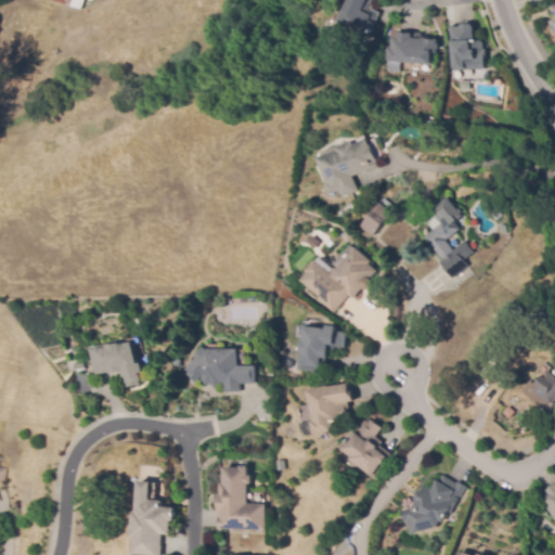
[(48,0),(80,9),(82,0),(48,0)]
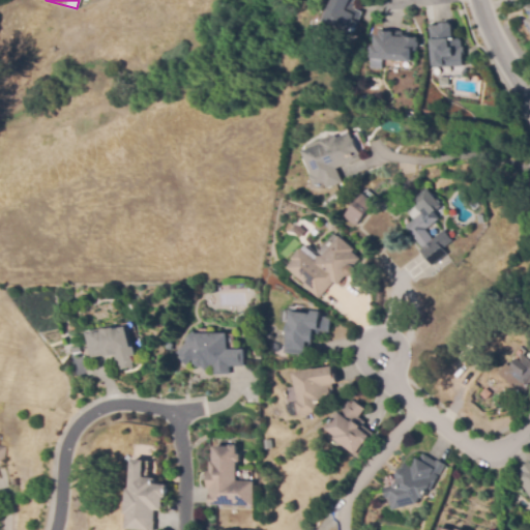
[(352,35),(322,21),(332,0),(355,0),(354,4),(356,5),(354,8),(362,12),(352,35)]
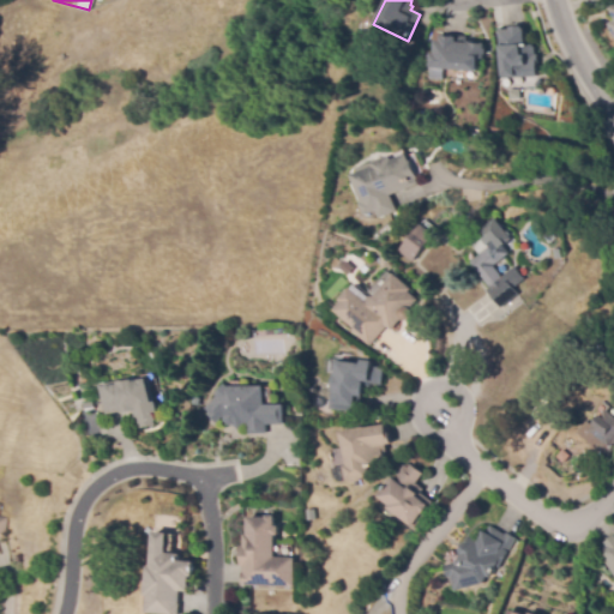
[(501,79),(499,48),(500,48),(499,29),(527,26),(528,46),(534,46),(535,55),(537,55),(539,64),(536,64),(537,77),(501,79)]
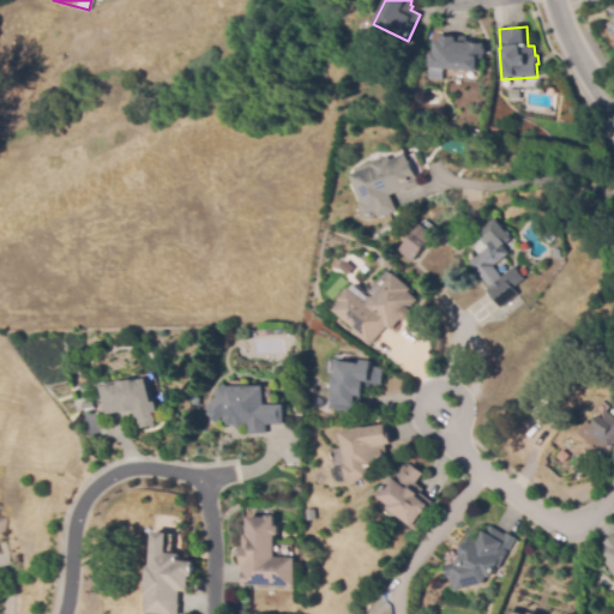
[(476,72),(428,68),(428,66),(427,66),(427,55),(429,55),(429,53),(433,54),(434,41),(439,42),(440,35),(465,37),(465,41),(474,41),(474,43),(485,44),(483,49),(486,49),(486,55),(483,55),(482,60),(477,60),(476,72)]
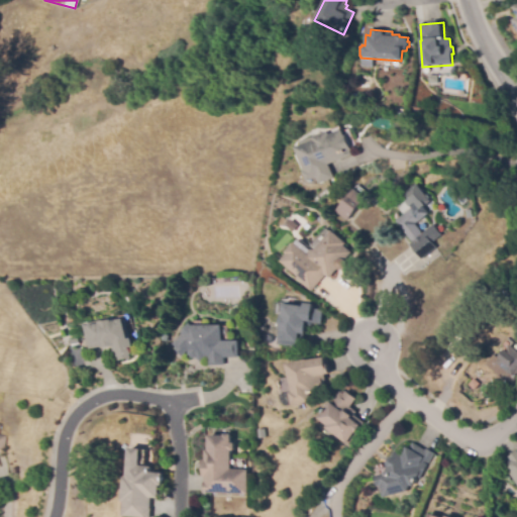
[(319,185),(316,178),(306,182),(303,172),(306,171),(297,148),(316,140),(315,138),(331,132),(332,135),(343,130),(345,136),(347,135),(352,149),(351,151),(353,156),(329,165),(334,179),(319,185)]
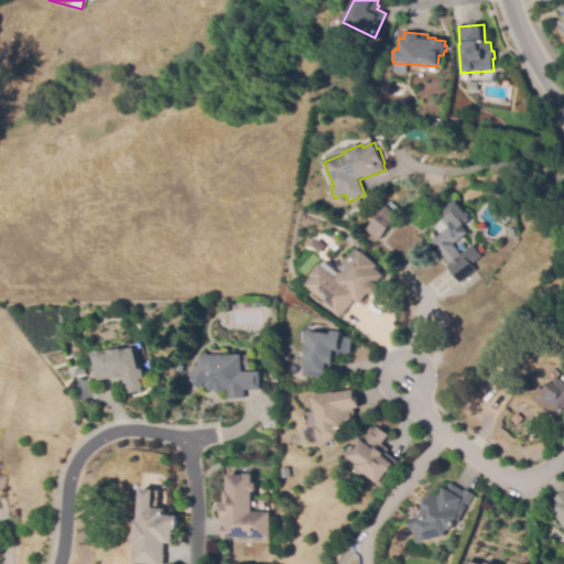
[(461,284),(447,267),(451,264),(433,242),(442,235),(432,223),(456,202),(466,214),(468,213),(470,216),(469,218),(470,220),(464,226),(469,232),(454,246),(462,255),(473,246),(487,262),(461,284)]
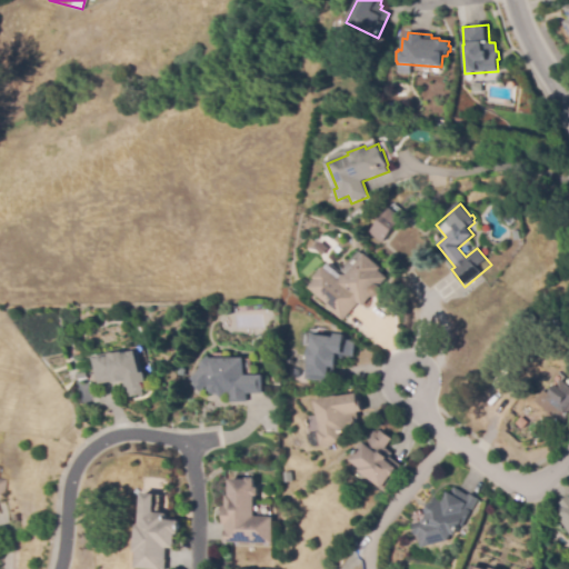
[(383,243),(370,233),(389,208),(402,218),(383,243)]
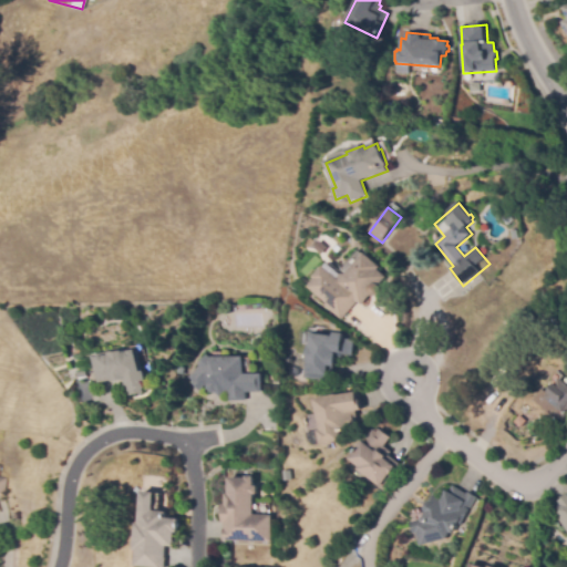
[(370,296),(362,306),(358,301),(341,320),(327,306),(328,303),(310,287),(317,279),(315,277),(325,266),(338,279),(341,275),(346,275),(366,254),(380,267),(379,269),(387,277),(379,286),(381,288),(381,290),(381,291),(381,292),(381,295),(380,295),(379,296),(378,297),(377,298),(374,298),(372,297),(371,296),(370,296)]
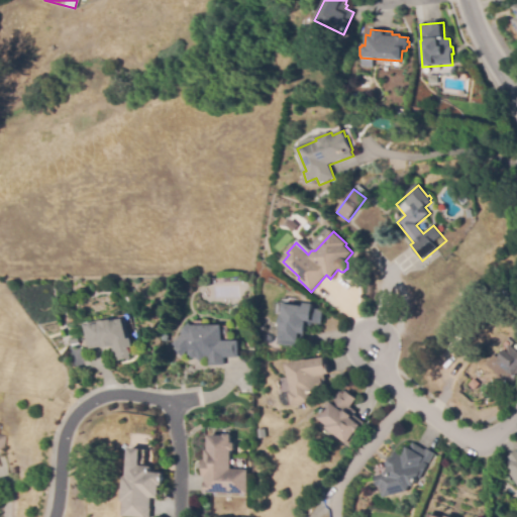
[(454,263),(449,259),(453,252),(458,256),(454,263)]
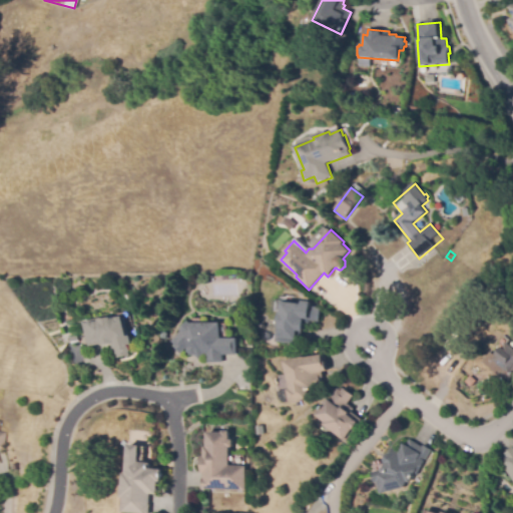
[(300,345),(276,342),(279,314),(280,314),(282,305),(284,305),(284,301),(311,305),(311,308),(313,308),(313,307),(318,308),(318,309),(322,310),(321,322),(310,321),(309,324),(303,323),(300,345)]
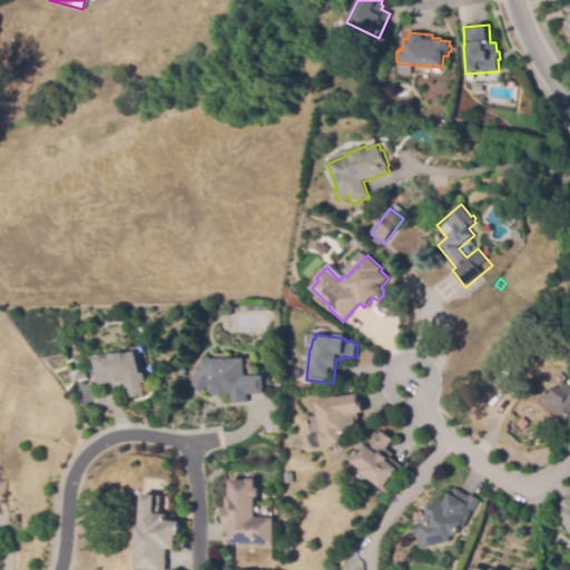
[(98,360),(136,353),(140,374),(145,373),(146,383),(143,384),(144,394),(128,396),(127,387),(124,387),(123,383),(111,385),(111,381),(97,384),(92,357),(98,356),(98,360)]
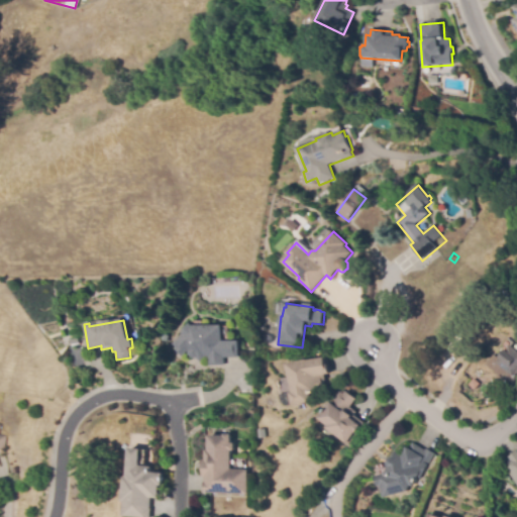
[(193,324),(223,324),(223,340),(239,340),(239,356),(225,356),(225,364),(210,364),(210,356),(206,356),(202,360),(198,357),(192,357),(189,353),(189,349),(183,355),(176,347),(178,346),(174,343),(183,332),(182,331),(190,322),(193,324)]
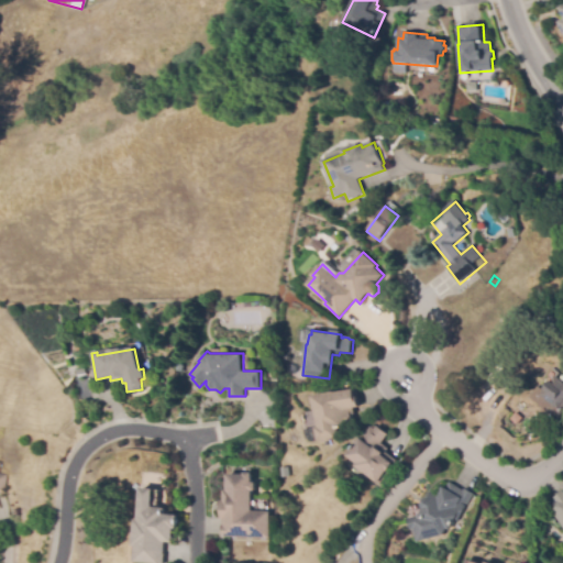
[(562,411),(556,420),(526,397),(531,392),(533,393),(538,388),(540,390),(542,387),(551,374),(562,383),(562,411)]
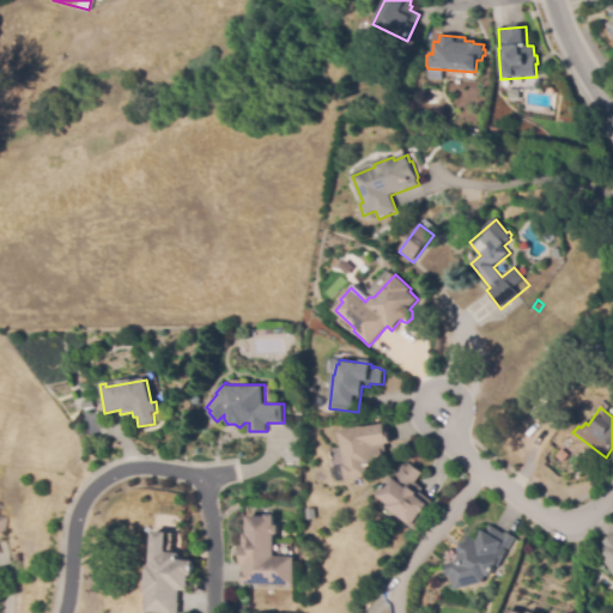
[(349,481),(349,480),(345,481),(343,466),(346,466),(340,432),(352,430),(352,429),(364,426),(364,428),(386,425),(387,432),(388,432),(390,444),(384,444),(386,451),(381,451),(383,460),(374,461),(375,466),(368,467),(369,474),(365,478),(359,479),(359,480),(349,481)]
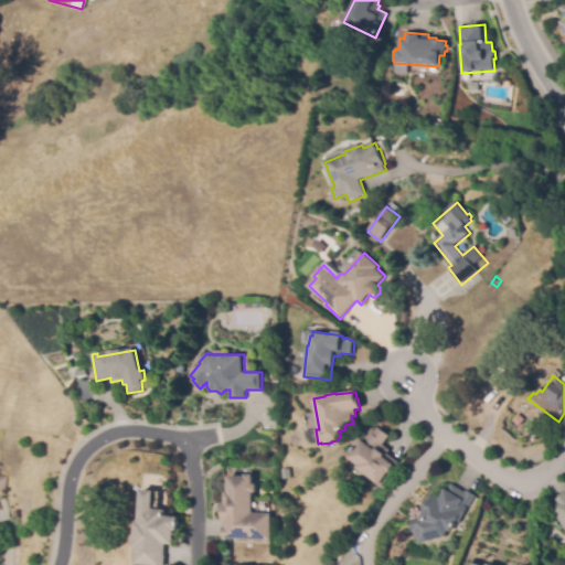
[(379,487),(356,468),(358,466),(349,458),(362,441),(360,440),(365,434),(368,435),(373,428),(375,430),(379,427),(390,436),(383,445),(390,450),(387,454),(398,464),(381,484),(379,487)]
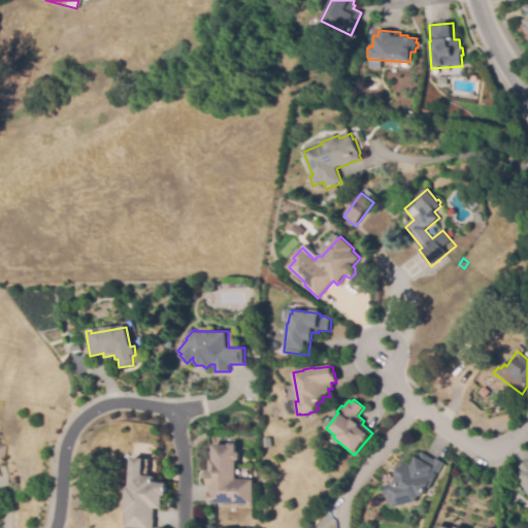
[(207,501),(208,485),(205,485),(205,466),(209,466),(209,455),(211,455),(211,439),(228,439),(228,437),(236,438),(235,448),(239,448),(239,456),(236,456),(235,475),(254,476),(253,503),(207,501)]
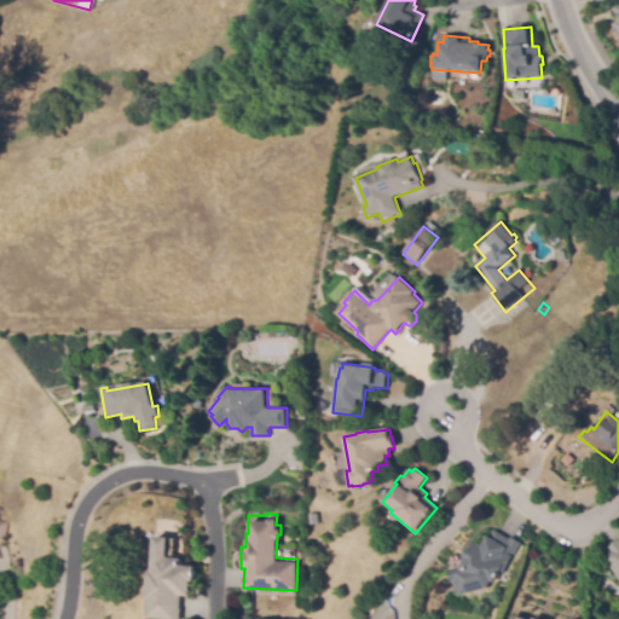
[(457,596),(453,583),(451,584),(447,571),(460,568),(466,559),(463,556),(468,548),(470,549),(475,541),(482,545),(487,536),(491,537),(495,531),(509,539),(510,537),(521,544),(509,563),(502,573),(499,572),(493,583),(491,582),(485,590),(457,596)]
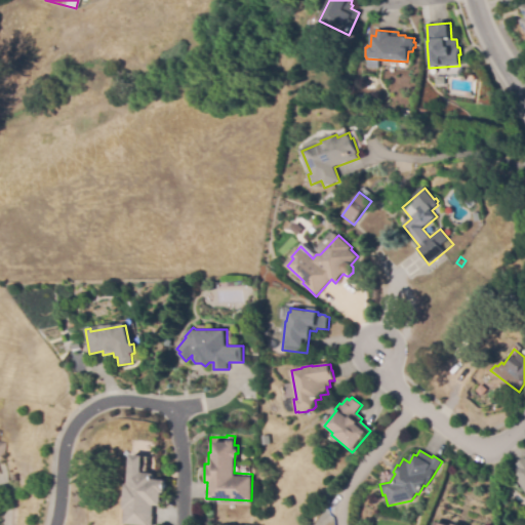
[(155,473),(154,478),(166,479),(165,493),(162,492),(161,507),(155,506),(153,524),(138,524),(124,524),(125,508),(123,508),(125,483),(128,483),(130,452),(143,453),(142,472),(155,473)]
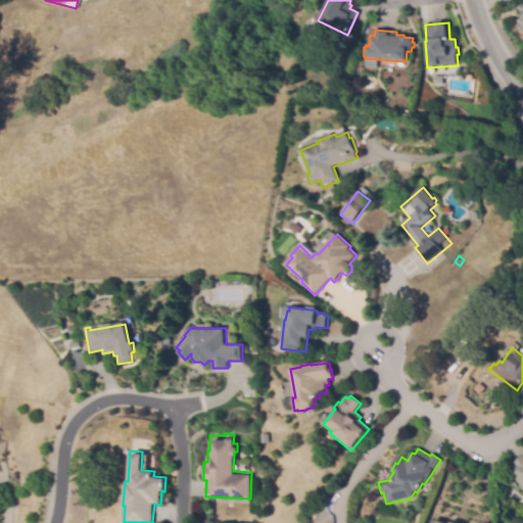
[(522,490),(514,477),(516,476),(509,465),(522,455),(522,490)]
